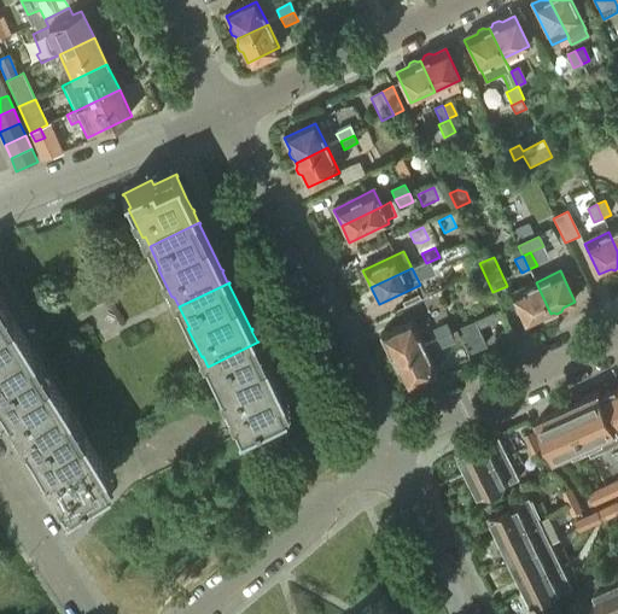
[(548,315),(551,314),(536,282),(511,294),(525,326),(537,320),(541,321),(547,319),(548,315)]
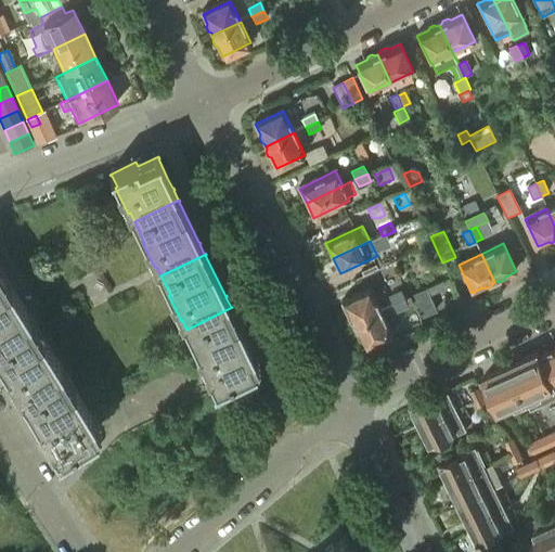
[(0,349),(36,326),(37,326),(36,325),(35,325),(29,317),(29,316),(29,315),(28,315),(4,277),(0,278),(0,349)]
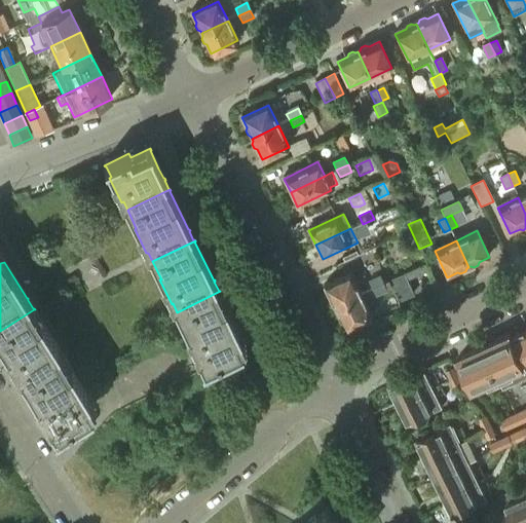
[(334,308),(361,295),(350,274),(324,287),(334,308)]
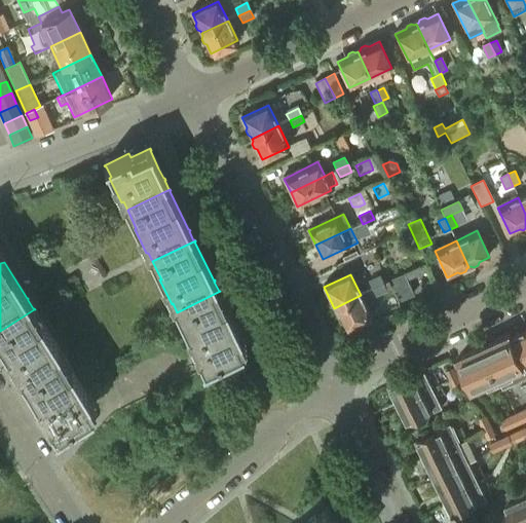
[(404,274),(387,282),(399,303),(414,296),(404,274)]
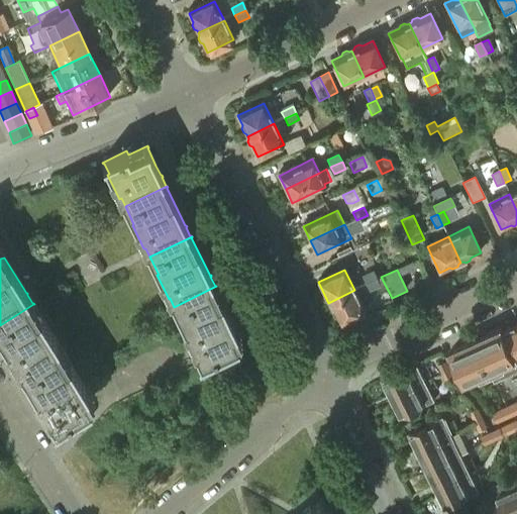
[(363,279),(366,285),(377,280),(374,273),(363,279)]
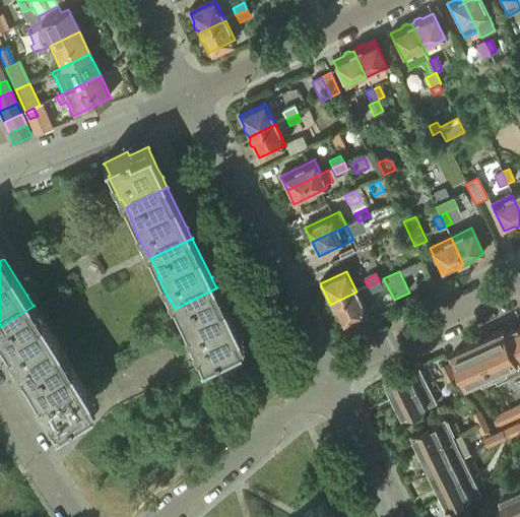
[(382,287),(379,281),(368,286),(371,293),(382,287)]
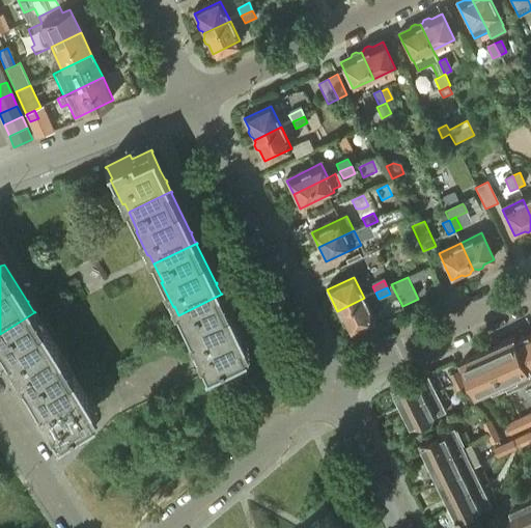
[(222,294),(178,315),(188,333),(186,334),(198,359),(199,358),(203,365),(201,366),(203,369),(244,349),(244,346),(246,345),(242,335),(243,335),(242,334),(241,334),(221,296),(222,295),(222,294)]
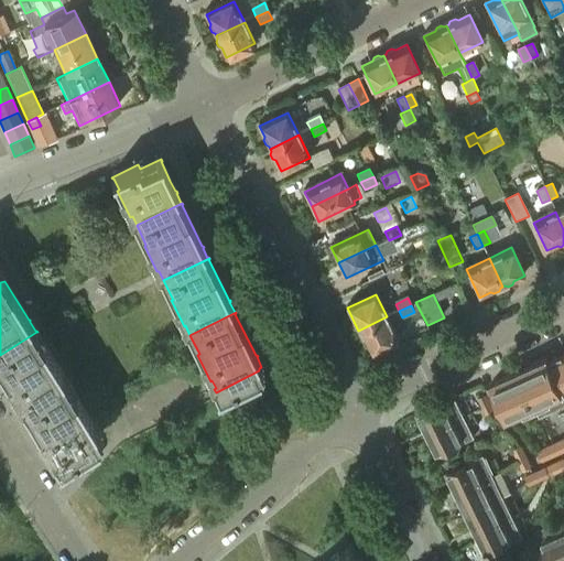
[(387,316),(358,331),(369,353),(398,340),(387,316)]
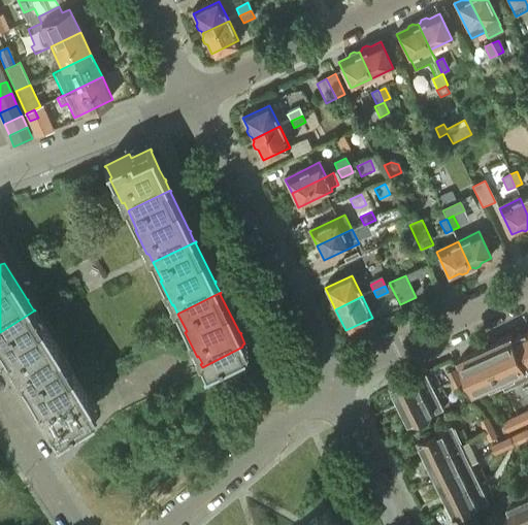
[(34,310),(0,332),(0,345),(4,352),(3,353),(18,375),(19,374),(25,384),(64,359),(65,358),(64,357),(63,358),(58,349),(59,349),(58,347),(57,348),(34,310)]
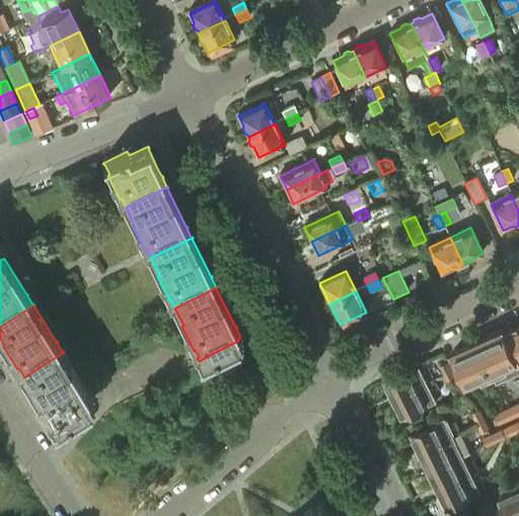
[(518,327),(506,335),(517,360),(518,359),(518,327)]
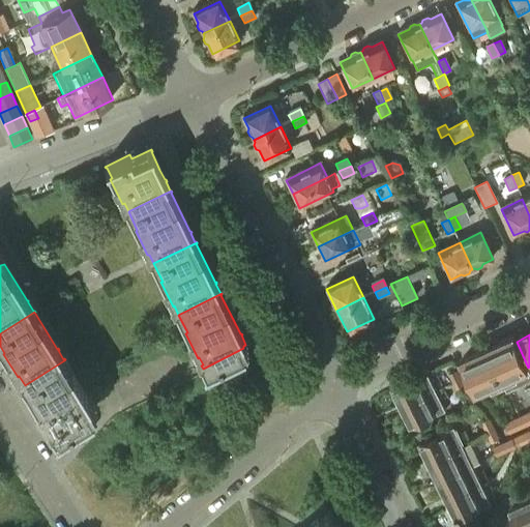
[(529,379),(529,371),(528,368),(517,342),(514,338),(488,351),(502,381),(506,390),(529,379)]
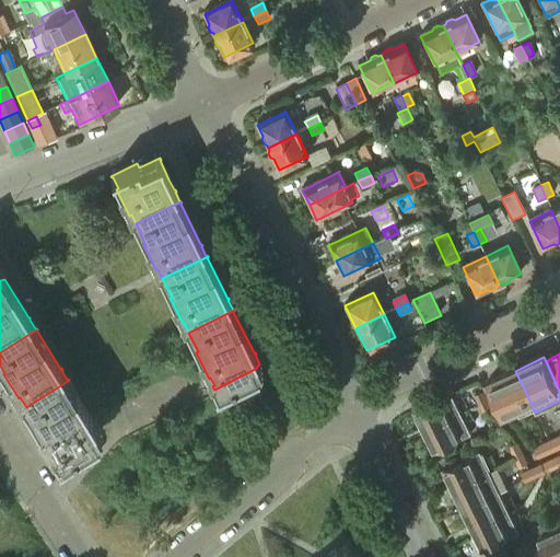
[(515,371),(487,384),(502,417),(531,403),(515,371)]
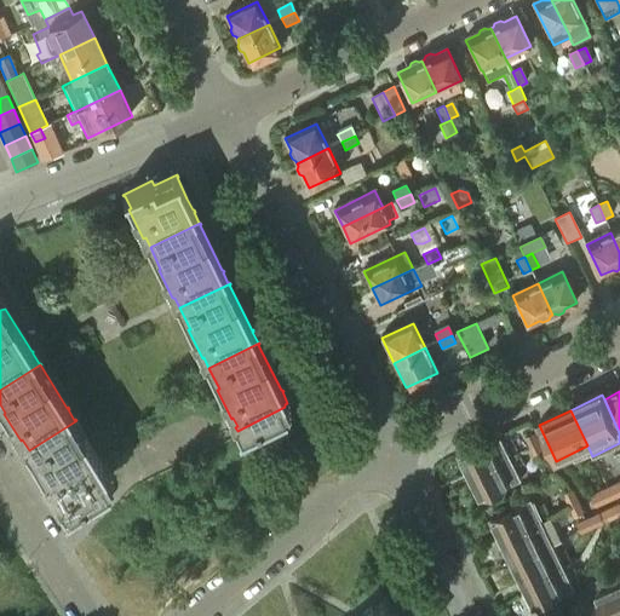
[(63,508),(102,484),(109,481),(108,478),(110,477),(103,466),(104,465),(103,464),(102,465),(75,421),(29,450),(41,470),(39,471),(56,498),(58,496),(63,505),(62,506),(63,508)]
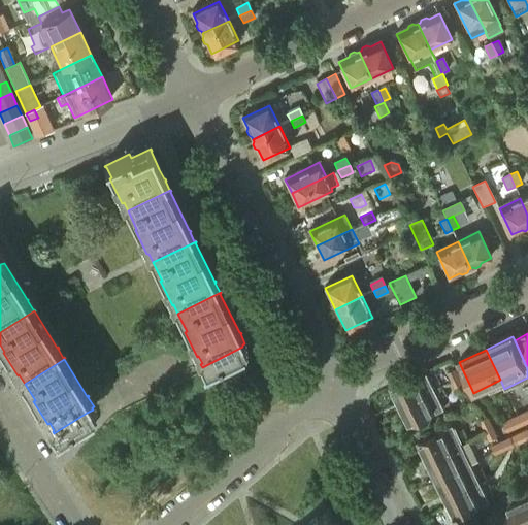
[(448,373),(452,384),(460,380),(455,370),(448,373)]
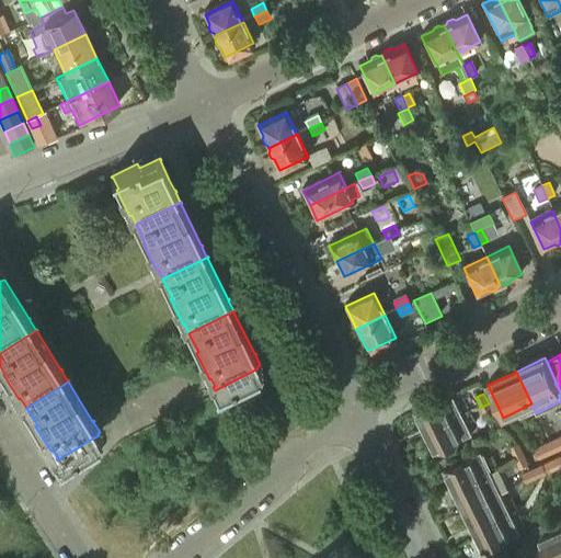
[(425,434),(461,416),(451,396),(415,413),(425,434)]
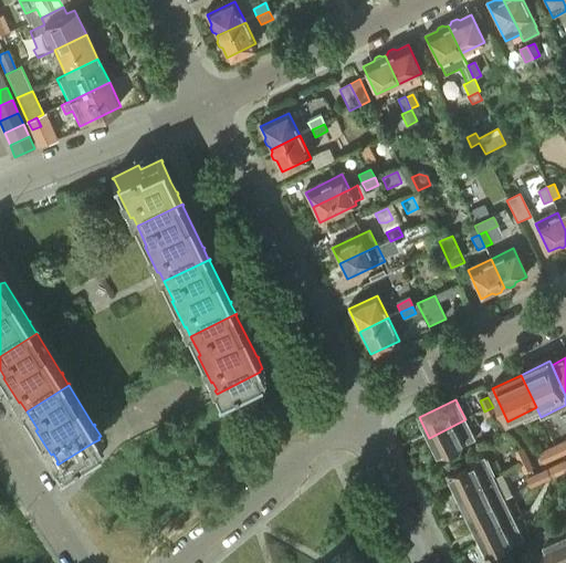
[(499,418),(493,407),(484,412),(490,421),(499,418)]
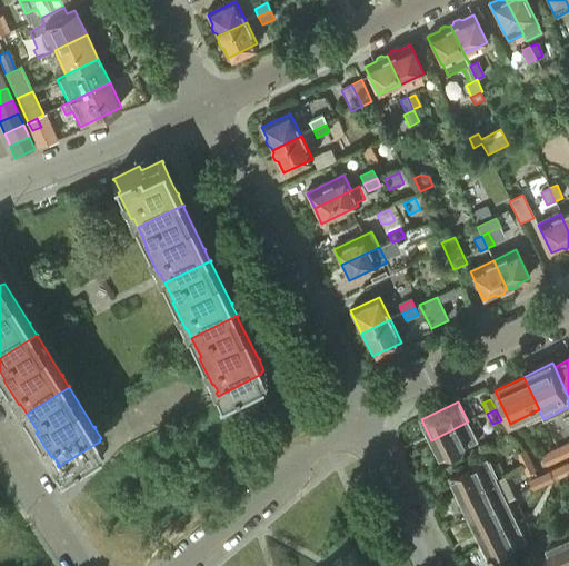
[(478,443),(468,421),(431,440),(441,460),(478,443)]
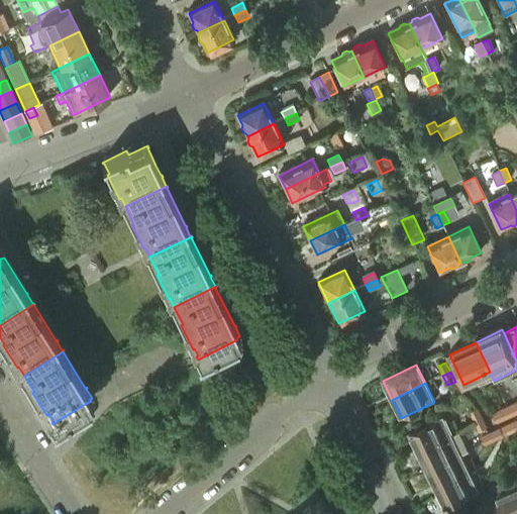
[(511,418),(516,414),(516,411),(514,406),(507,409),(511,418)]
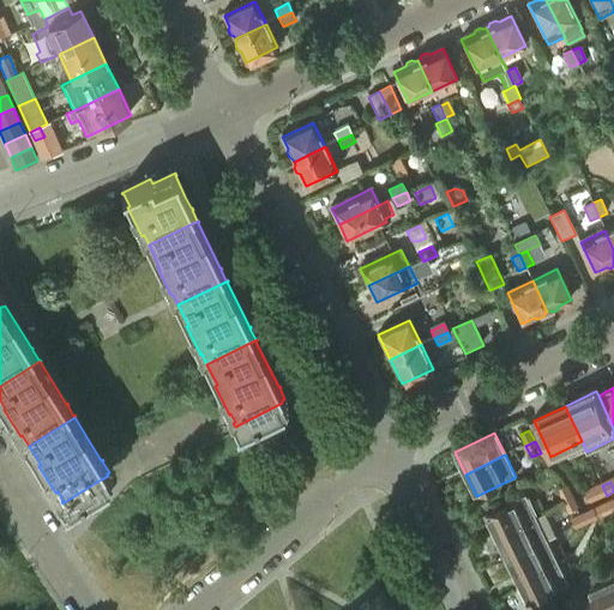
[(599,500),(607,496),(602,485),(594,489),(599,500)]
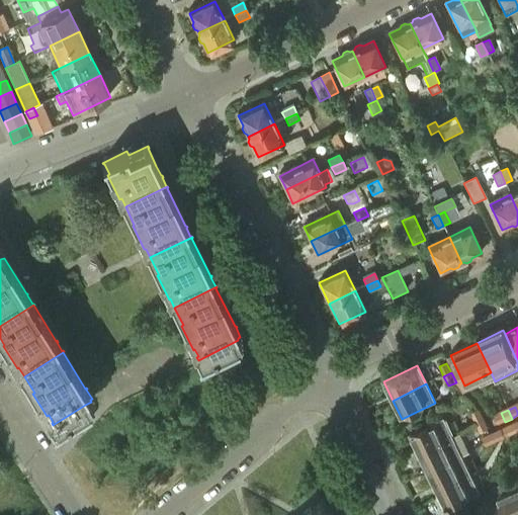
[(476,424),(483,420),(479,411),(470,415),(476,424)]
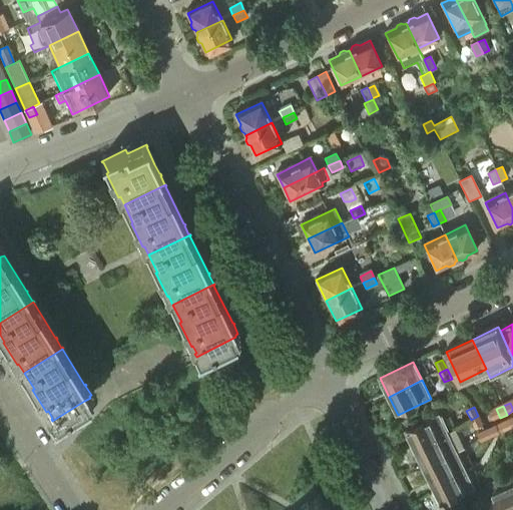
[(496,409),(489,412),(494,421),(500,418),(496,409)]
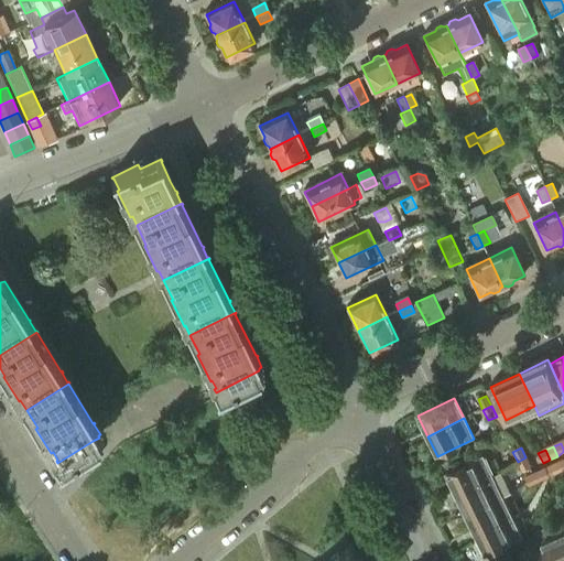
[(456,495),(494,477),(483,456),(446,475),(456,495)]
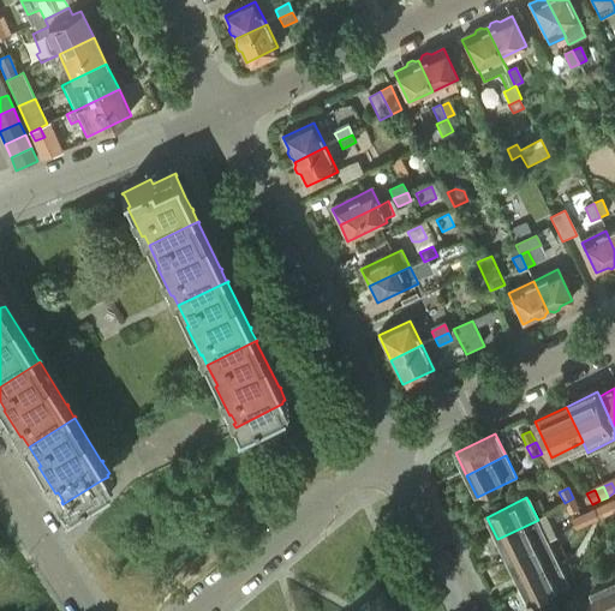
[(579,509),(573,498),(565,503),(569,514),(579,509)]
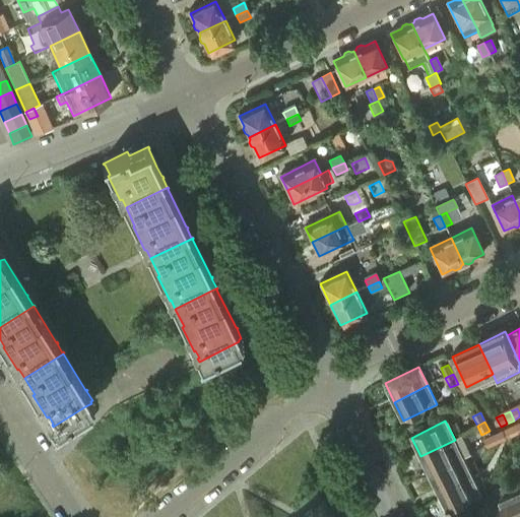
[(507,440),(518,435),(515,427),(504,433),(507,440)]
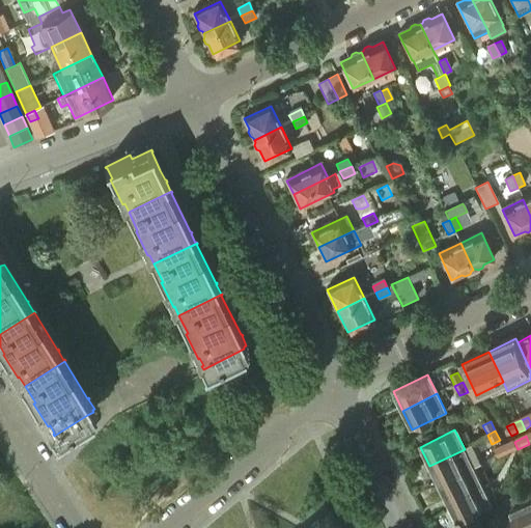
[(504,446),(508,454),(518,449),(514,442),(504,446)]
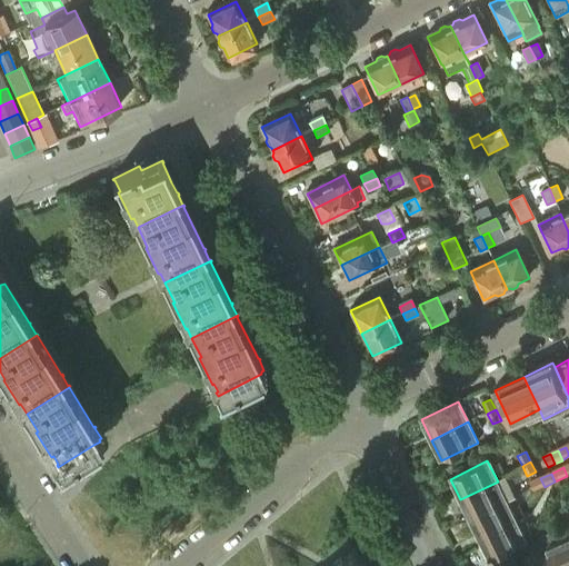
[(533,492),(545,487),(540,478),(530,484),(533,492)]
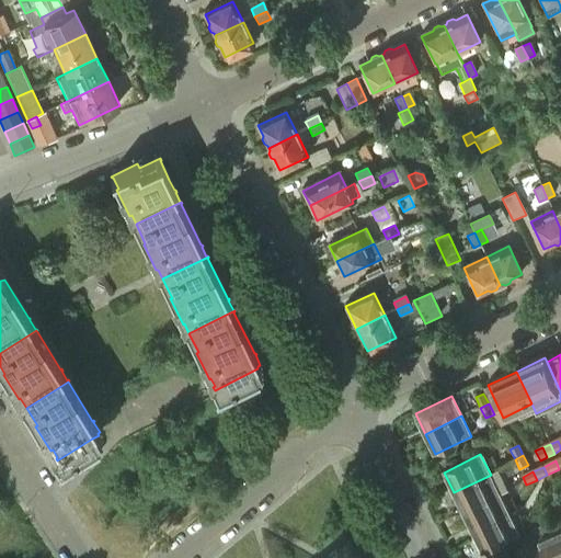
[(454,492),(464,512),(500,494),(491,475),(454,492)]
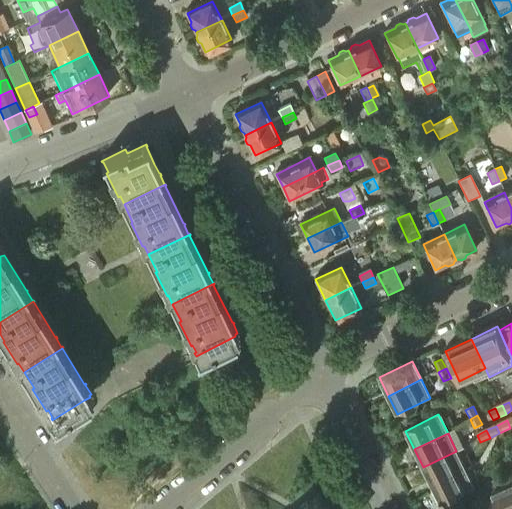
[(423,467),(432,485),(465,469),(456,451),(423,467)]
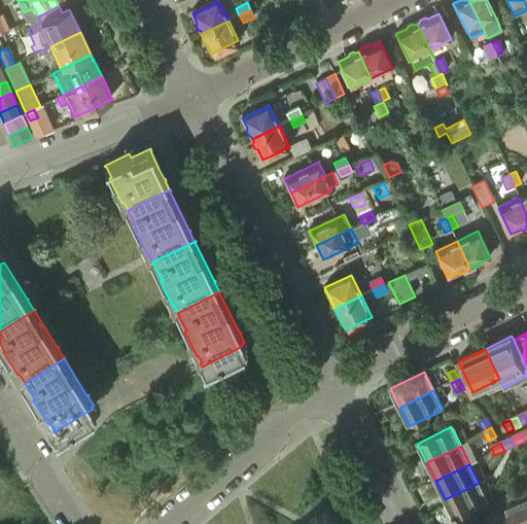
[(499,498),(512,523),(526,523),(526,507),(519,490),(515,482),(498,489),(501,497),(499,498)]
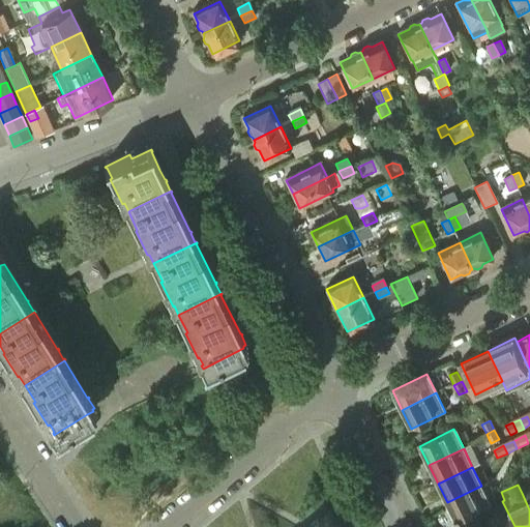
[(492,505),(481,486),(447,502),(457,522),(492,505)]
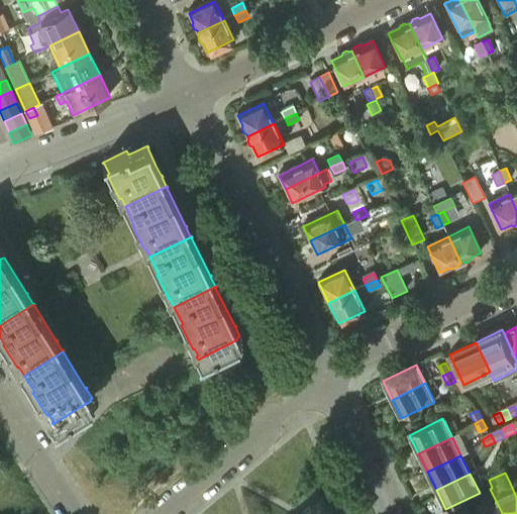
[(331,513),(320,500),(319,502),(310,510),(309,509),(303,513),(331,513)]
